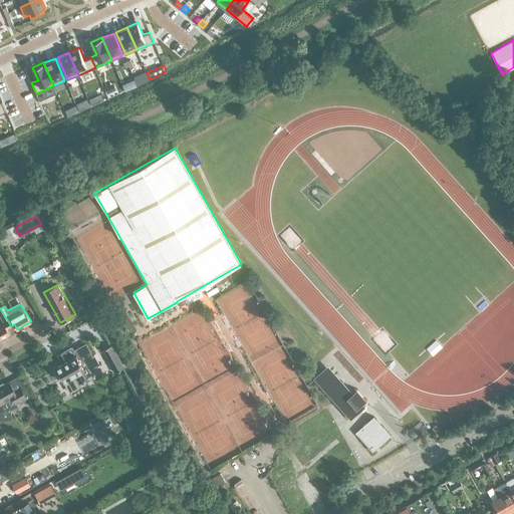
[(0,338),(10,333),(8,328),(11,326),(0,308),(0,307),(0,316),(4,323),(0,325),(0,338)]
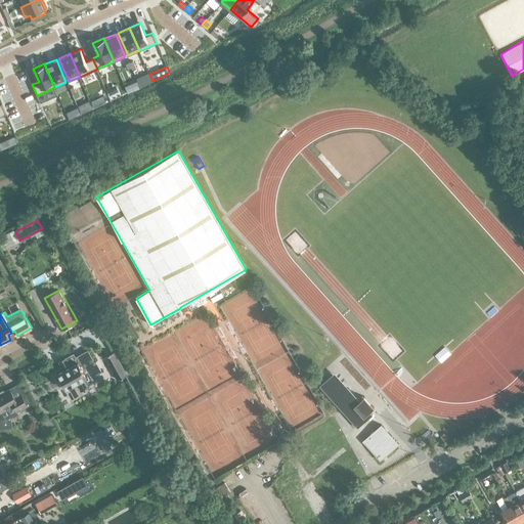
[(66,356),(58,360),(63,369),(57,373),(56,374),(59,378),(57,379),(61,386),(63,385),(66,389),(66,388),(70,386),(71,387),(73,386),(73,385),(77,383),(81,390),(81,391),(84,389),(86,388),(89,386),(88,386),(88,385),(94,382),(92,377),(99,372),(101,370),(96,361),(94,362),(88,350),(76,357),(74,353),(67,357),(66,356)]
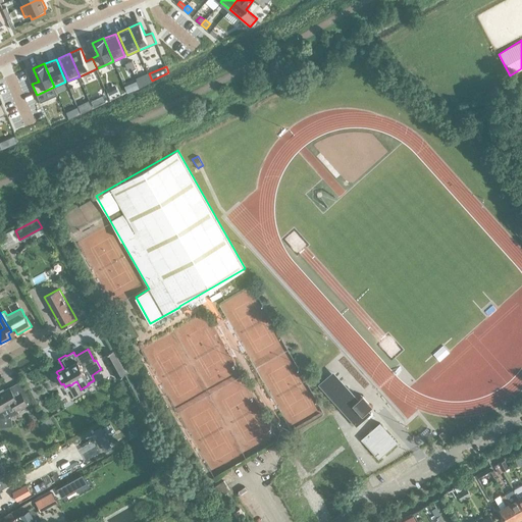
[(125,372),(113,351),(114,350),(113,350),(104,355),(104,356),(105,355),(117,377),(116,377),(117,378),(126,373),(126,372),(125,372)]
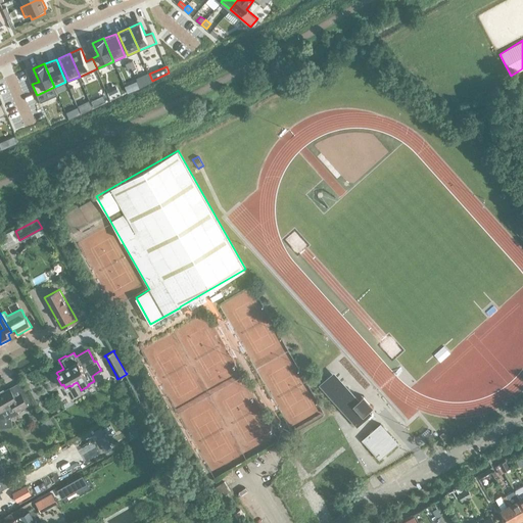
[(330,375),(320,384),(357,426),(372,413),(369,410),(359,399),(347,387),(343,390),(330,375)]
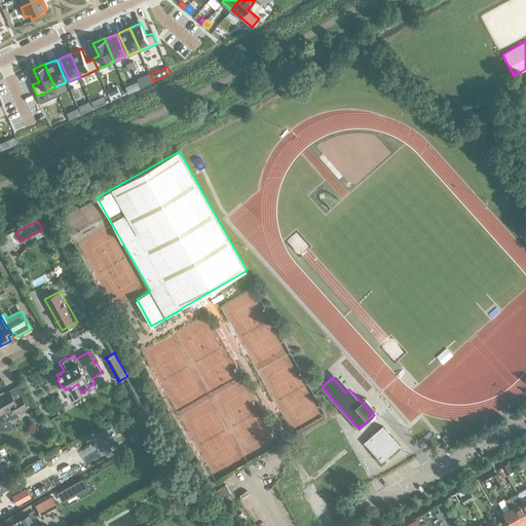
[(22,397),(16,387),(10,390),(10,389),(0,395),(0,415),(0,416),(0,421),(11,420),(11,418),(20,415),(19,413),(32,406),(26,395),(22,397)]
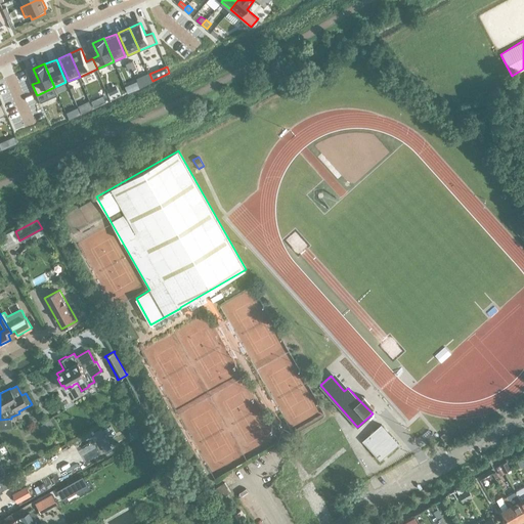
[(51,419),(41,425),(44,430),(54,425),(51,419)]
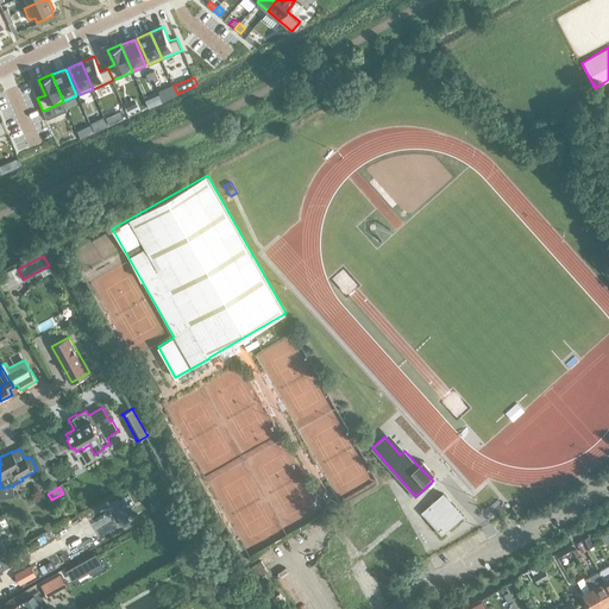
[(443,493),(421,512),(443,534),(463,515),(443,493)]
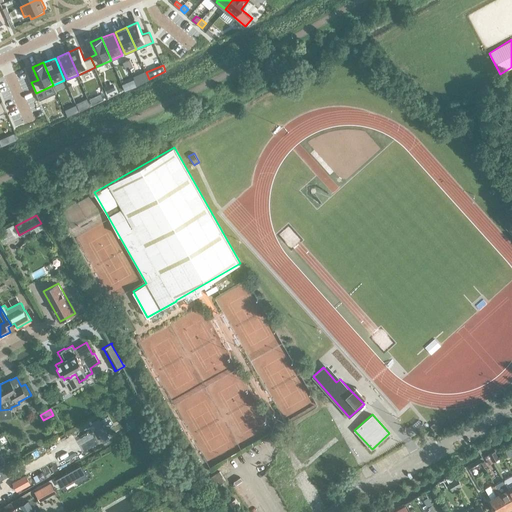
[(69,432),(82,454),(101,443),(88,421),(69,432)]
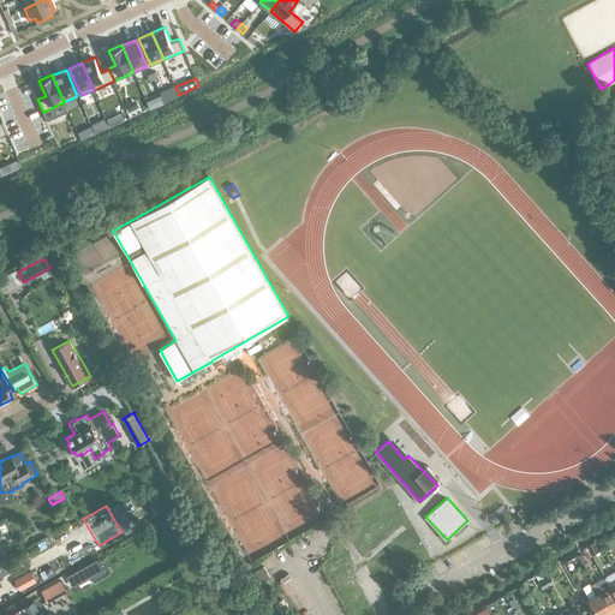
[(503,520),(512,512),(508,507),(499,514),(503,520)]
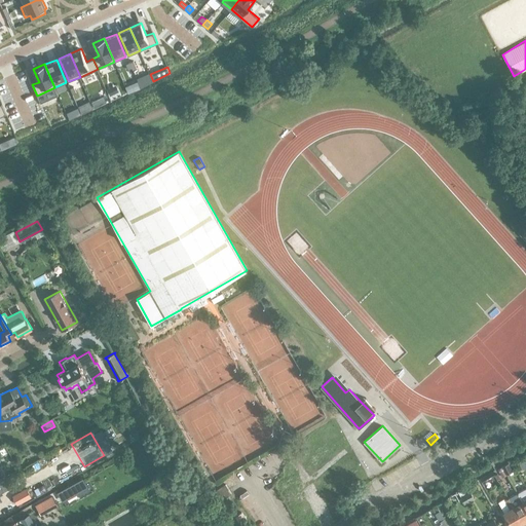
[(5,446),(0,448),(0,456),(2,459),(10,455),(5,446)]
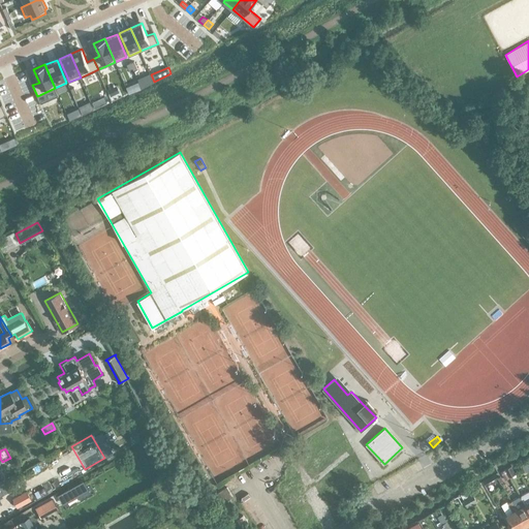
[(509,477),(515,474),(510,467),(506,470),(509,477)]
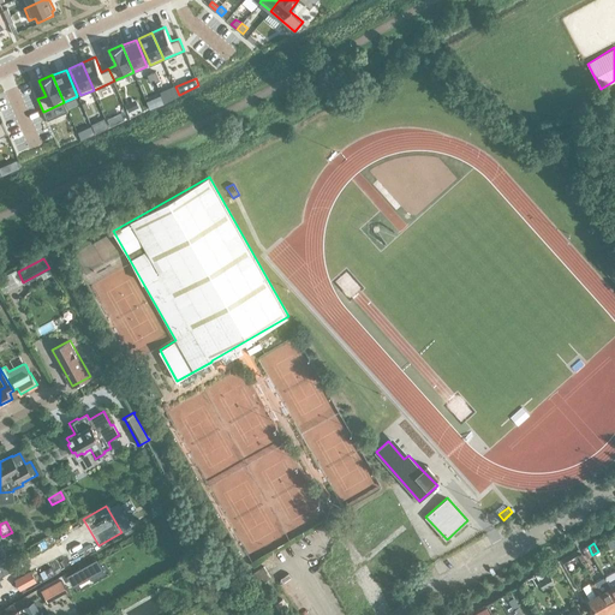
[(593,555),(587,545),(581,549),(587,557),(593,555)]
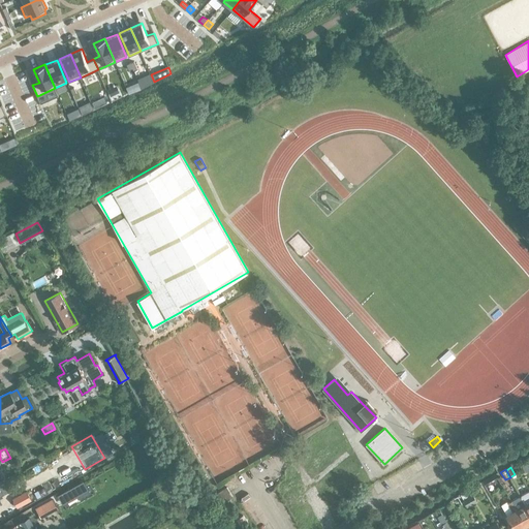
[(35,484),(38,492),(59,485),(56,476),(35,484)]
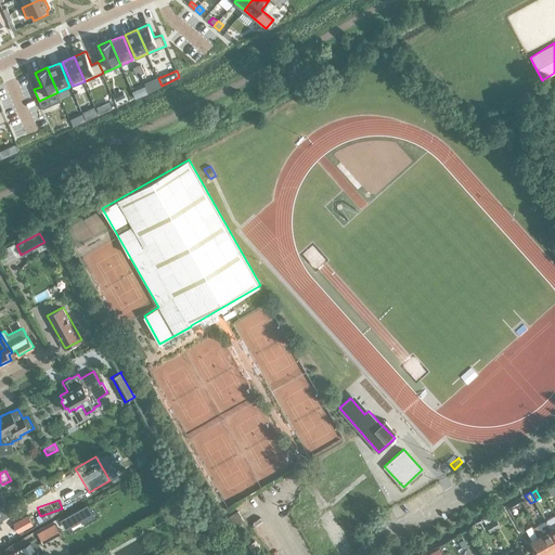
[(0,527),(0,519),(11,514),(7,505),(2,507),(0,508),(0,529),(1,529),(0,527)]
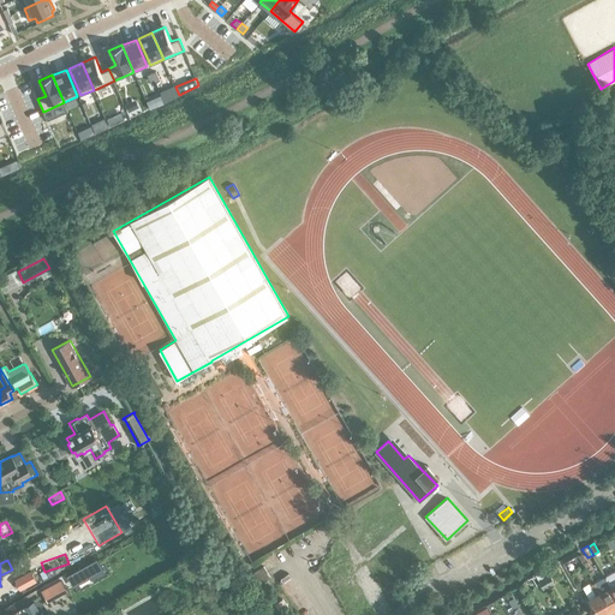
[(72,572),(67,575),(71,581),(76,579),(78,584),(103,569),(99,560),(73,573),(72,572)]
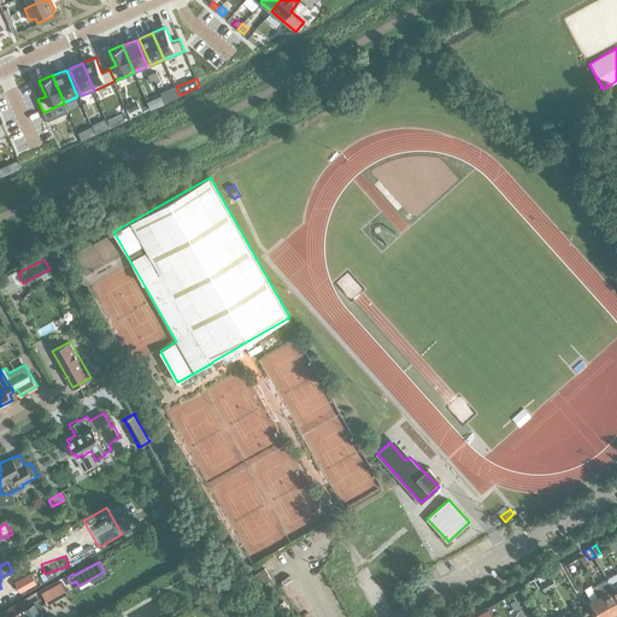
[(31,573),(15,581),(21,592),(36,582),(31,573)]
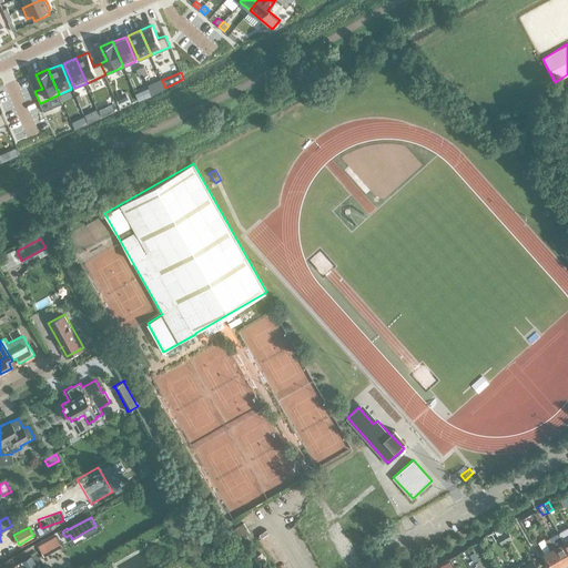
[(503,534),(507,541),(511,538),(508,530),(503,534)]
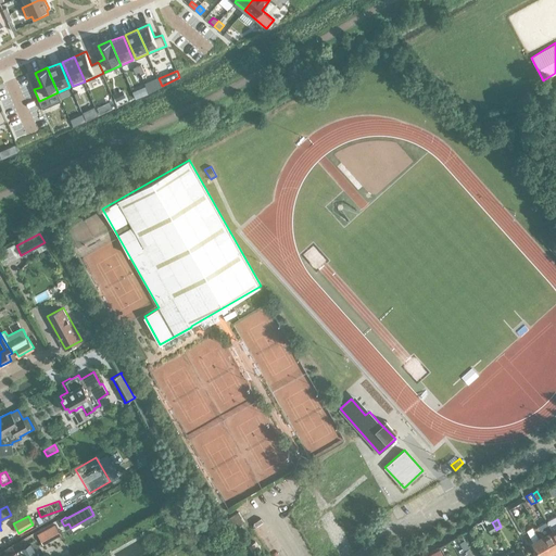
[(538,526),(552,552),(553,552),(555,552),(555,551),(555,536),(547,520),(538,526)]
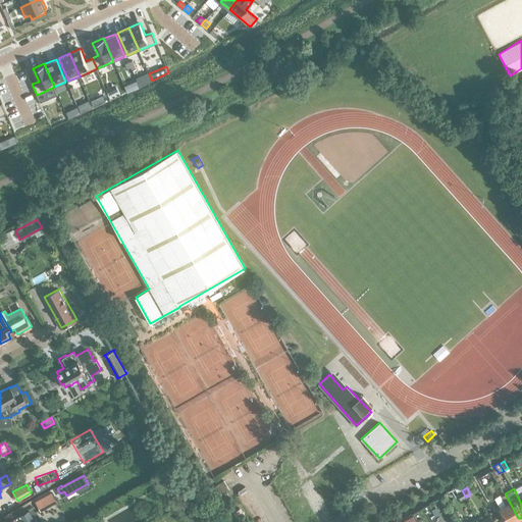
[(462,490),(457,492),(461,500),(466,498),(462,490)]
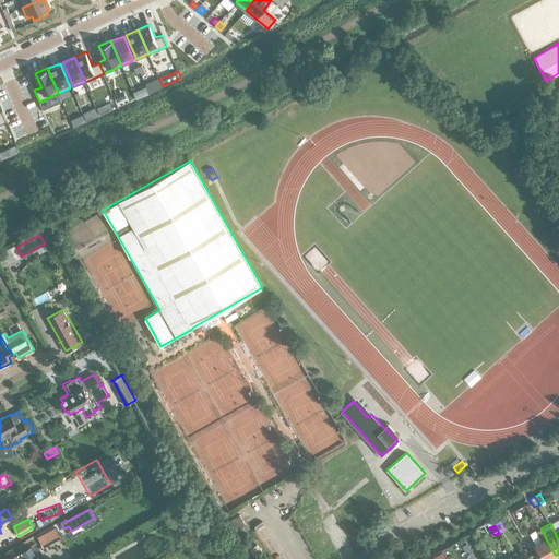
[(33,545),(23,550),(27,558),(31,558),(38,555),(36,552),(49,545),(62,537),(56,526),(43,534),(44,534),(31,542),(33,545)]
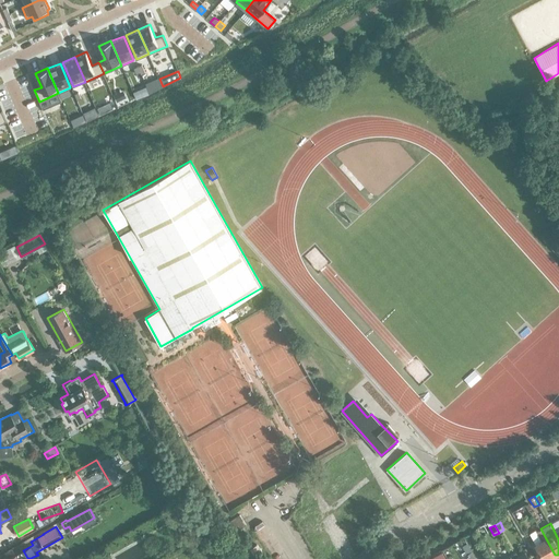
[(530,533),(536,544),(544,558),(550,558),(551,558),(551,557),(555,555),(540,528),(537,531),(536,530),(530,533)]
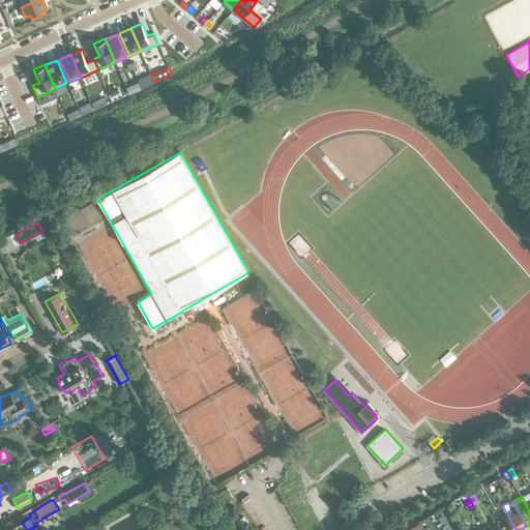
[(243,527),(249,523),(243,514),(238,519),(243,527)]
